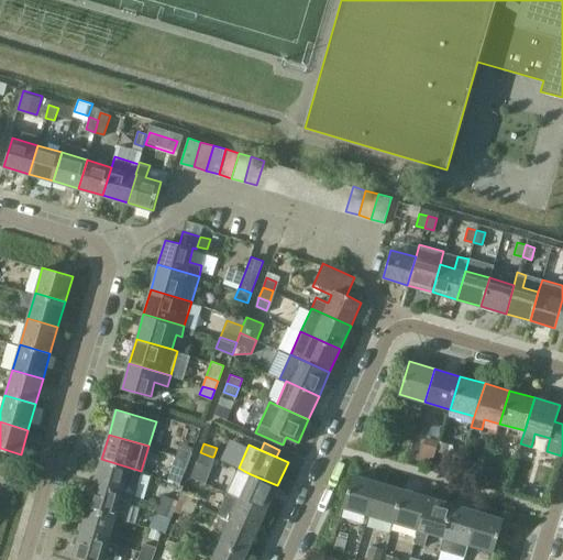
[(179,447),(176,454),(189,458),(191,451),(179,447)]
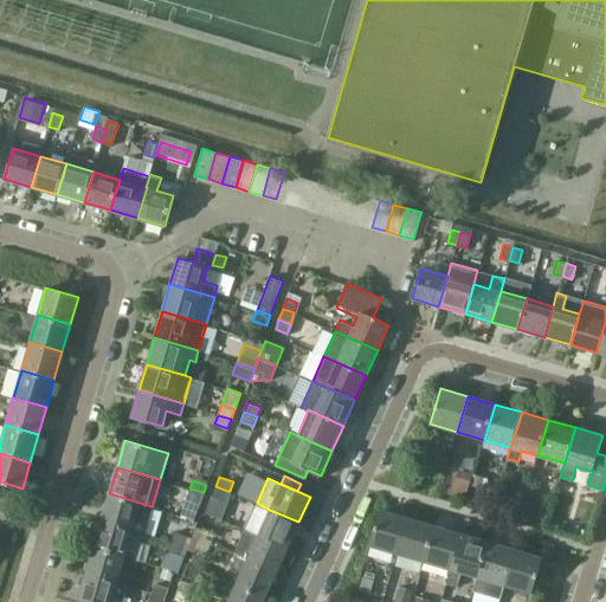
[(226,500),(230,491),(227,491),(216,486),(212,496),(226,500)]
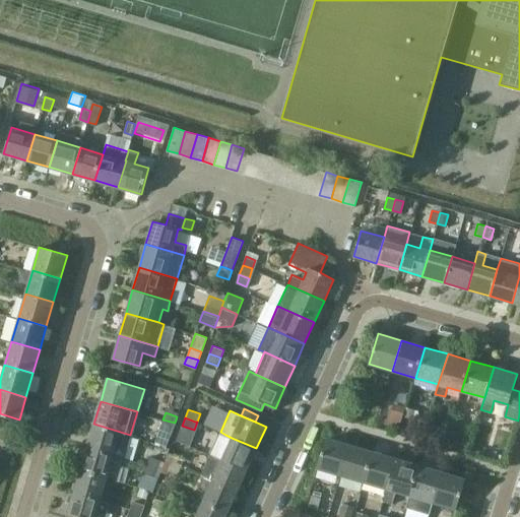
[(171,433),(175,423),(163,419),(159,429),(171,433)]
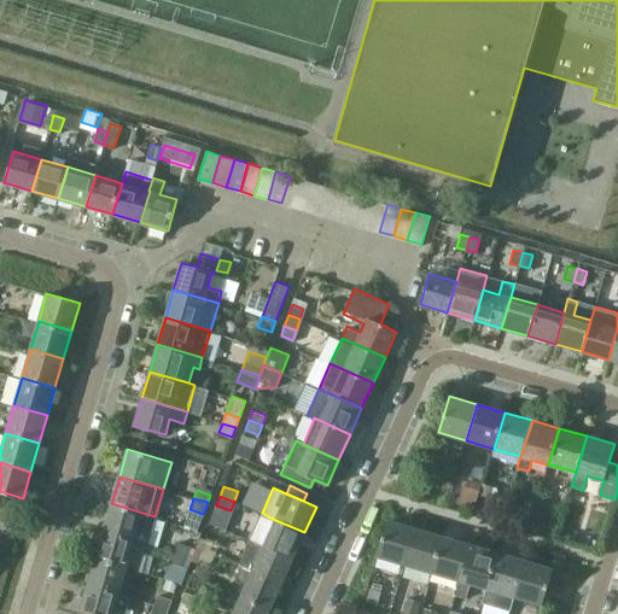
[(155,516),(111,503),(104,531),(147,543),(155,516)]
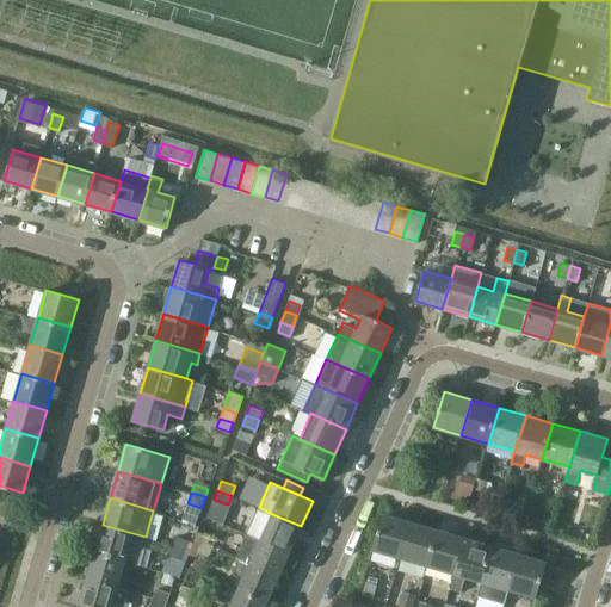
[(289,552),(301,526),(272,514),(260,539),(289,552)]
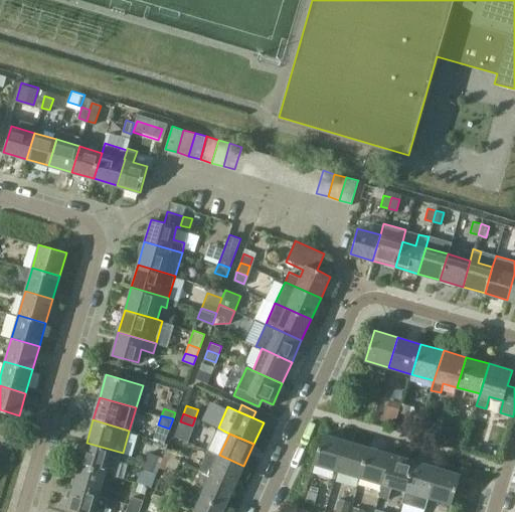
[(337,471),(346,441),(323,434),(314,464),(337,471)]
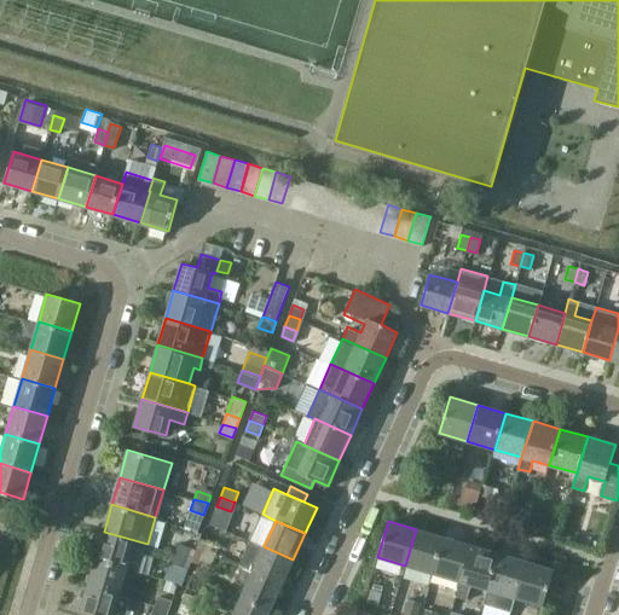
[(433,573),(443,538),(416,529),(405,566),(433,573)]
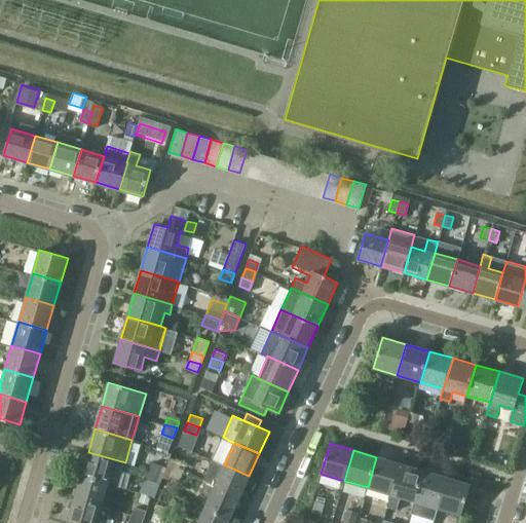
[(118,486),(125,462),(88,452),(81,475),(107,483),(118,486)]
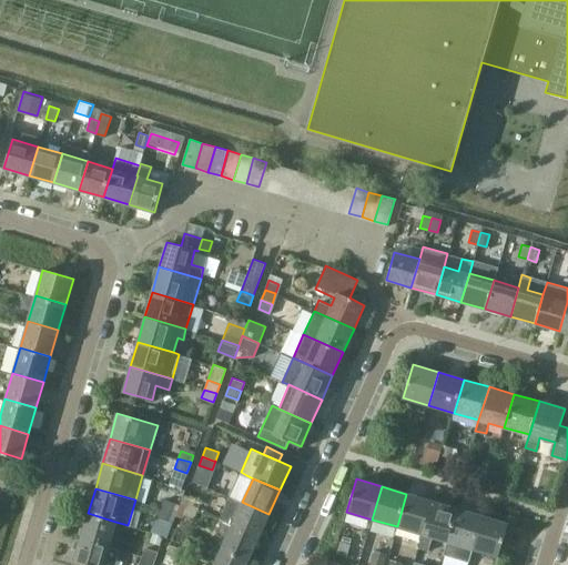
[(423,534),(432,501),(406,494),(397,526),(423,534)]
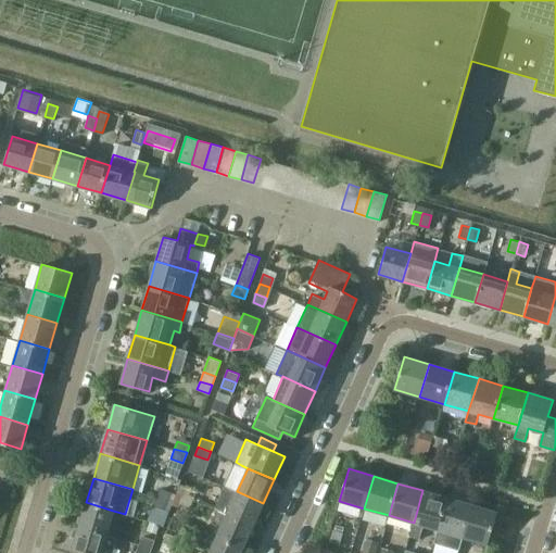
[(184,486),(180,494),(188,497),(192,499),(196,490),(184,486)]
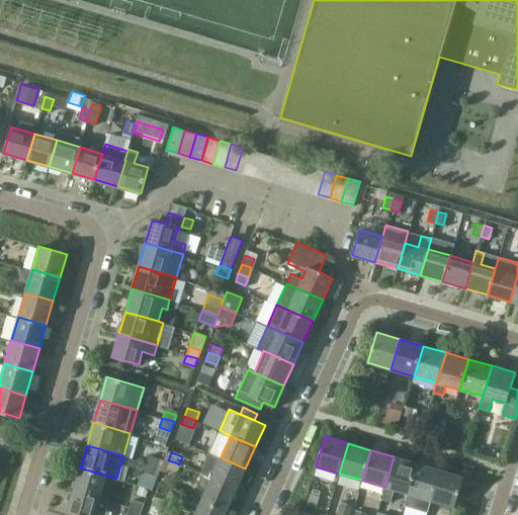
[(235,490),(245,468),(221,457),(209,452),(199,474),(203,476),(235,490)]
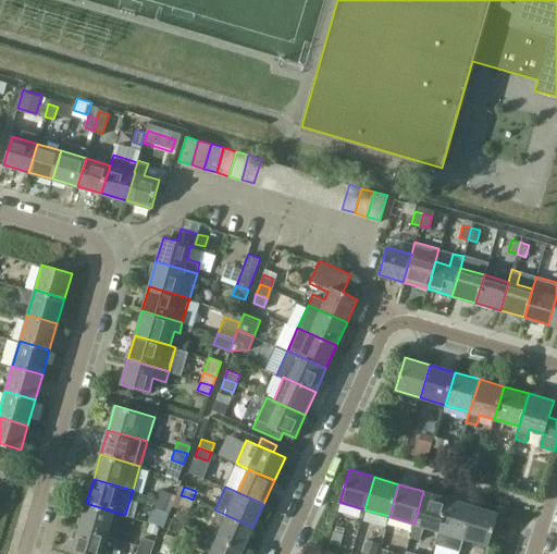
[(160,489),(157,499),(164,501),(169,503),(172,493),(160,489)]
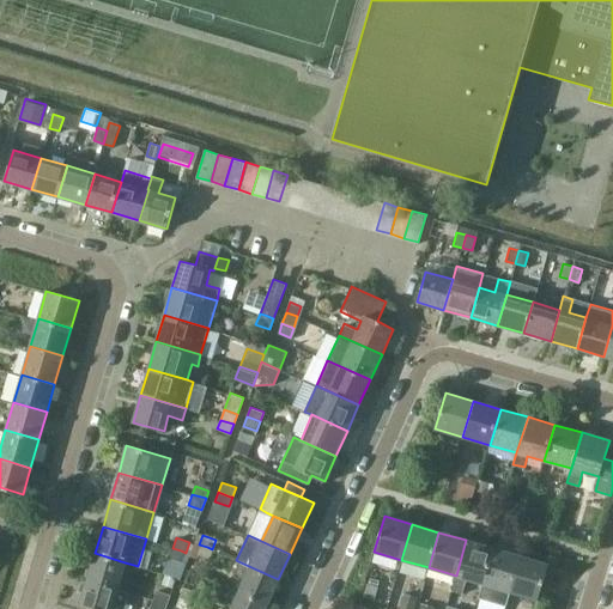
[(483,584),(493,548),(466,540),(456,576),(451,589),(462,591),(467,579),(483,584)]
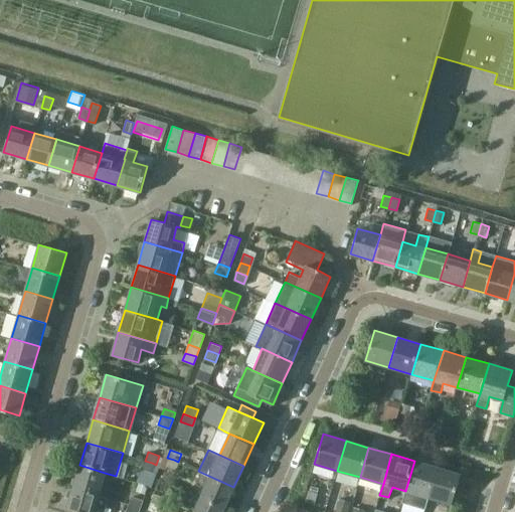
[(175,470),(178,462),(174,460),(167,458),(164,466),(175,470)]
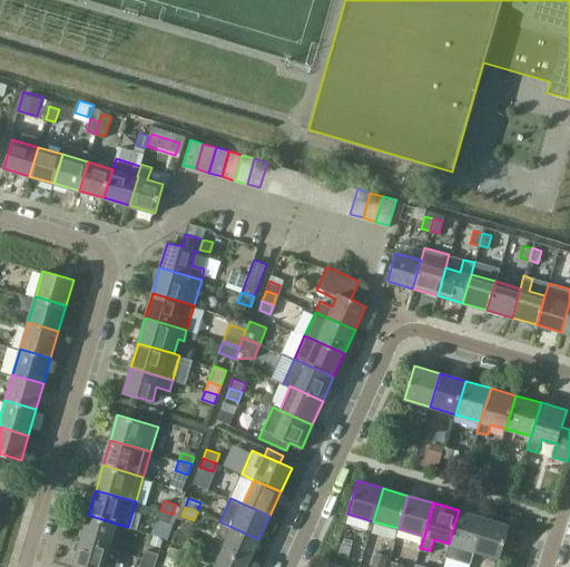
[(169,522),(173,515),(168,512),(160,510),(157,518),(169,522)]
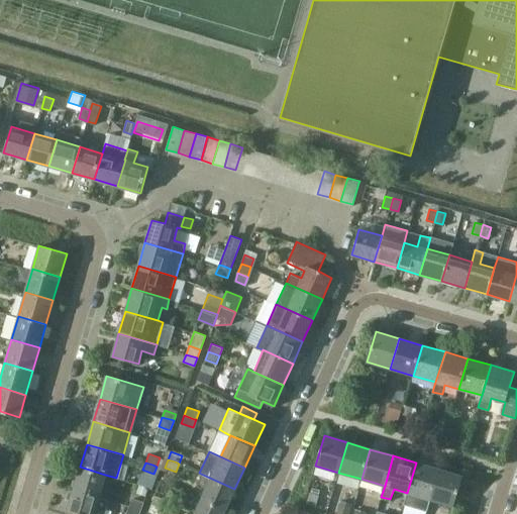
[(427,511),(430,499),(439,469),(416,463),(407,493),(404,504),(427,511)]
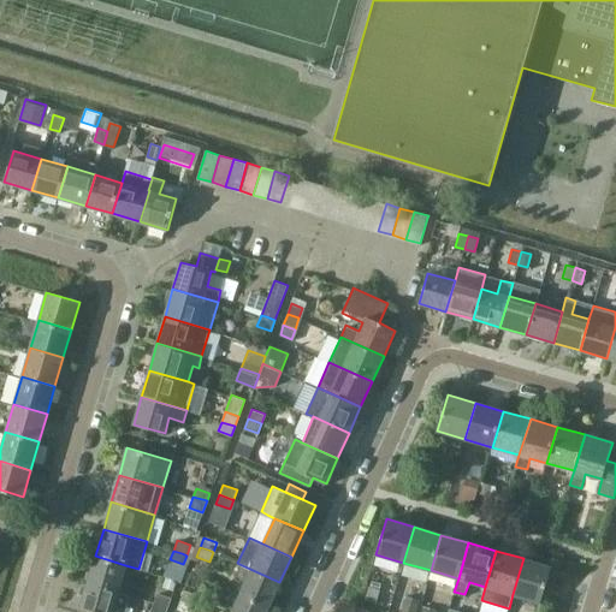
[(118,592),(125,565),(95,556),(87,583),(118,592)]
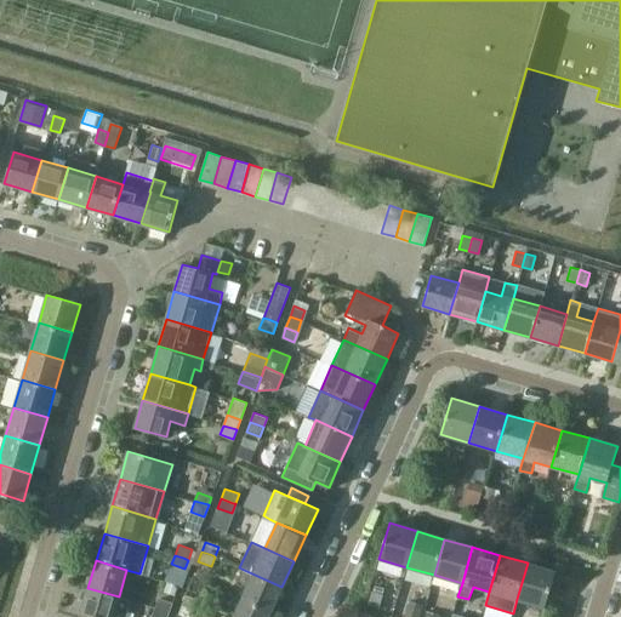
[(554,571),(528,563),(517,599),(545,607),(554,571)]
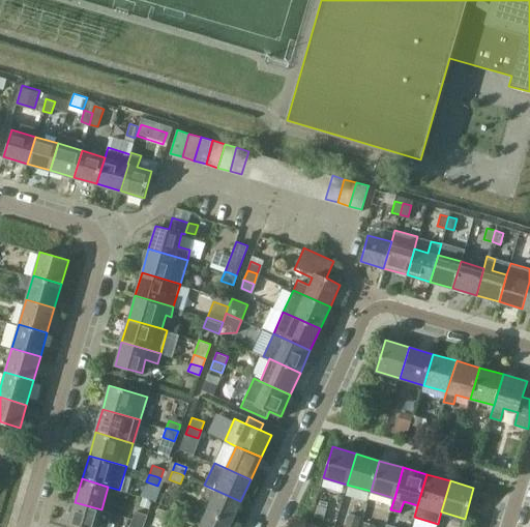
[(146,481),(142,494),(153,498),(157,486),(146,481)]
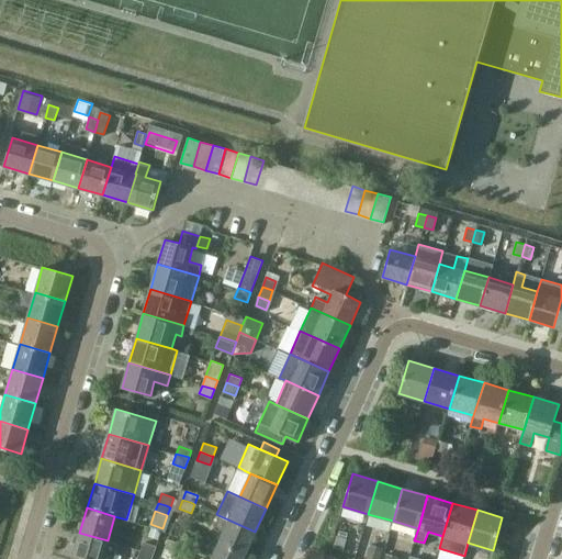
[(245,555),(255,532),(221,516),(216,526),(224,529),(218,543),(245,555)]
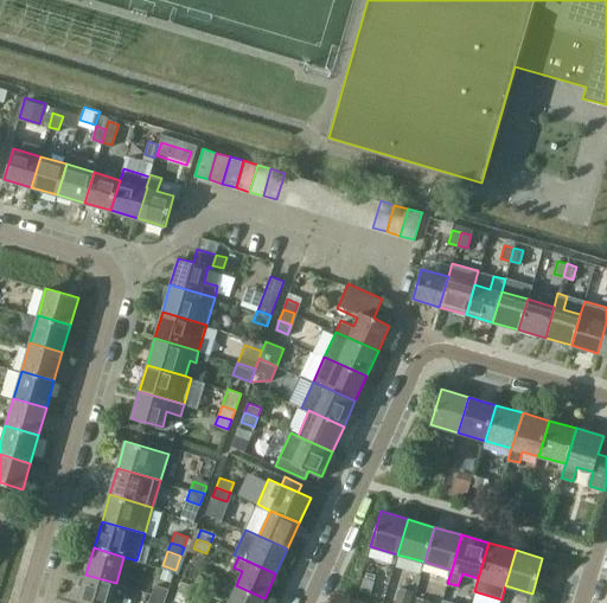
[(122,602),(127,587),(116,583),(85,575),(78,601),(85,602),(122,602)]
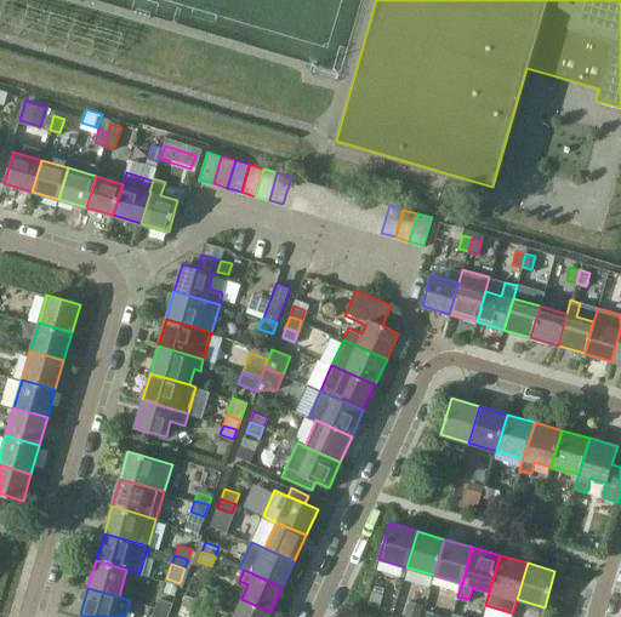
[(383,593),(372,590),(369,604),(379,607),(383,593)]
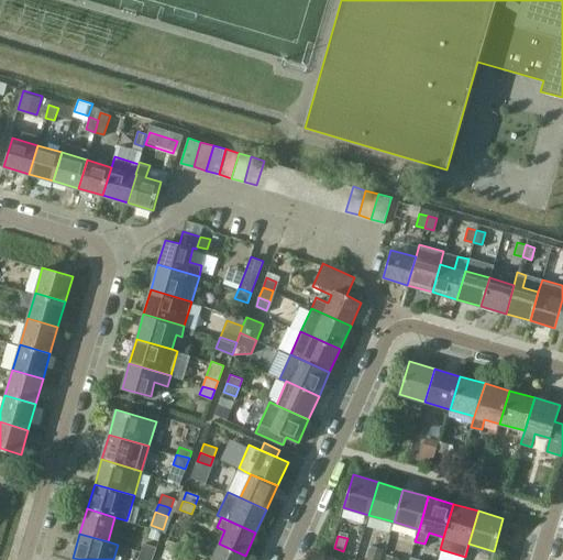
[(168,539),(165,549),(174,552),(177,553),(180,544),(168,539)]
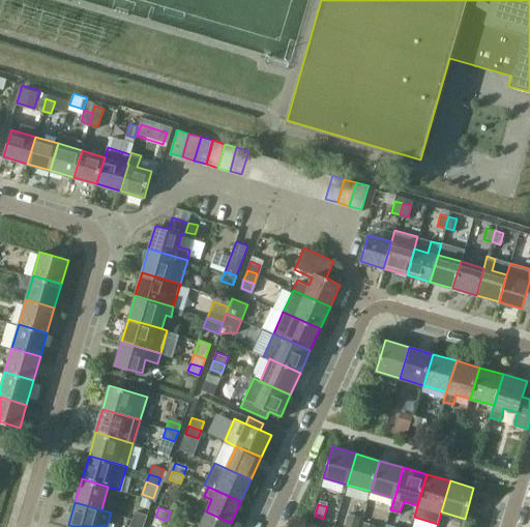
[(136,509),(133,519),(144,522),(147,514),(136,509)]
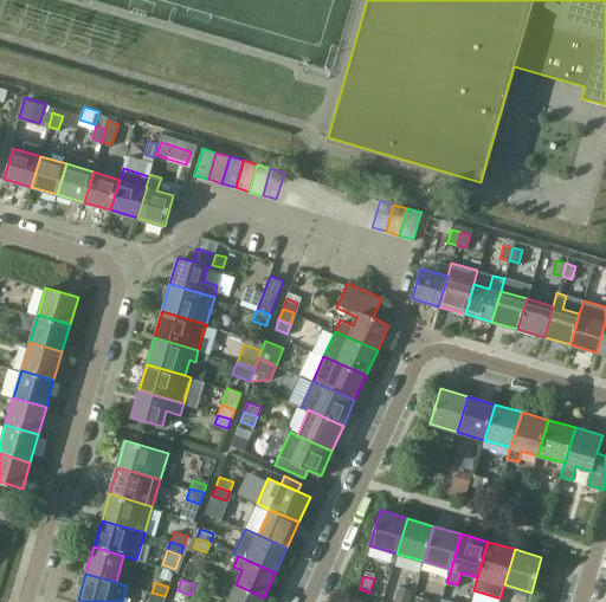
[(262,601),(264,597),(236,584),(226,601),(262,601)]
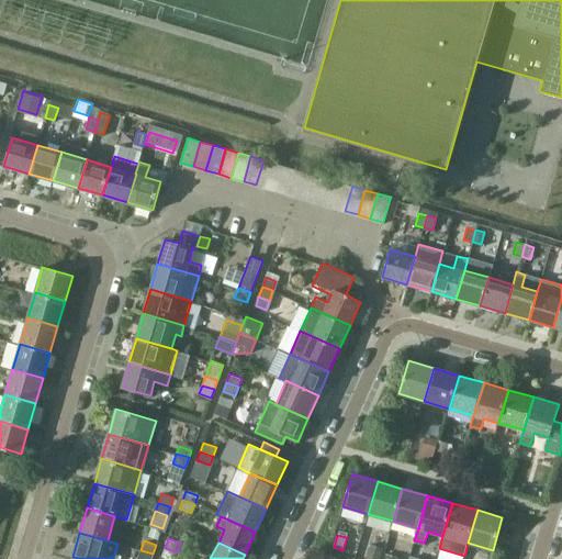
[(370,543),(366,558),(370,558),(379,558),(383,546),(370,543)]
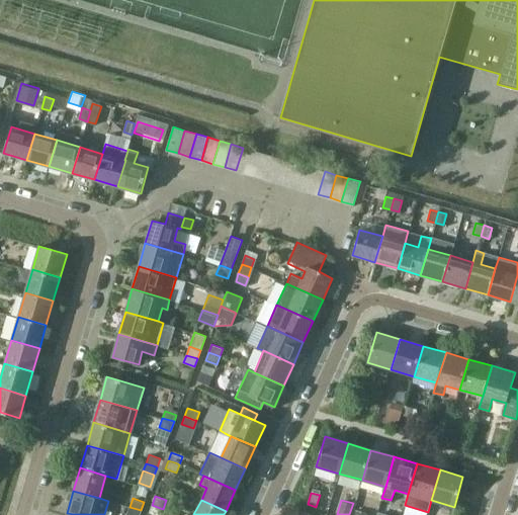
[(156,514),(160,514),(163,509),(160,508),(152,505),(149,512),(156,514)]
